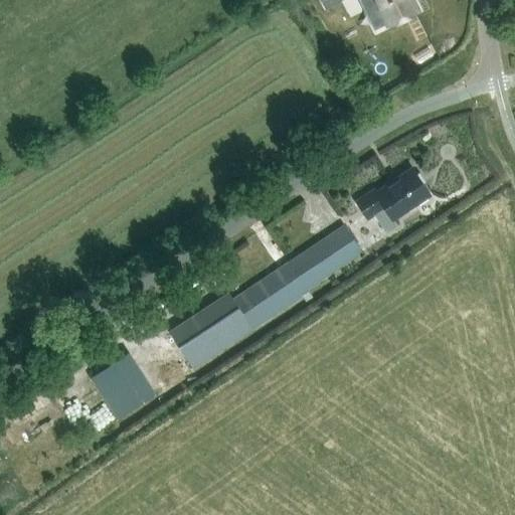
[(387,22),(388,24),(416,10),(411,0),(360,0),(366,12),(379,6),(387,22)]
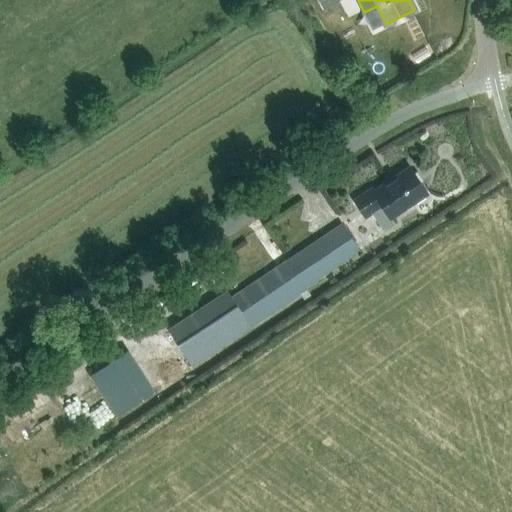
[(377,6),(364,12),(372,29),(383,24),(385,22),(377,6)]
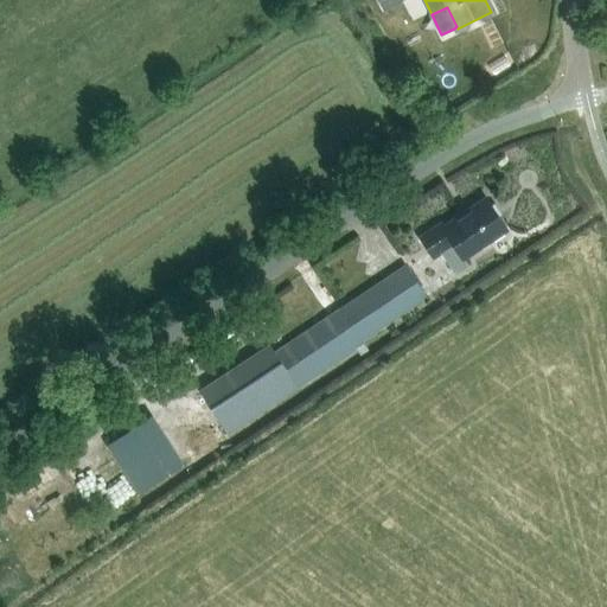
[(464,259),(508,229),(486,198),(442,228),(453,244),(441,253),(457,274),(468,266),(464,259)]
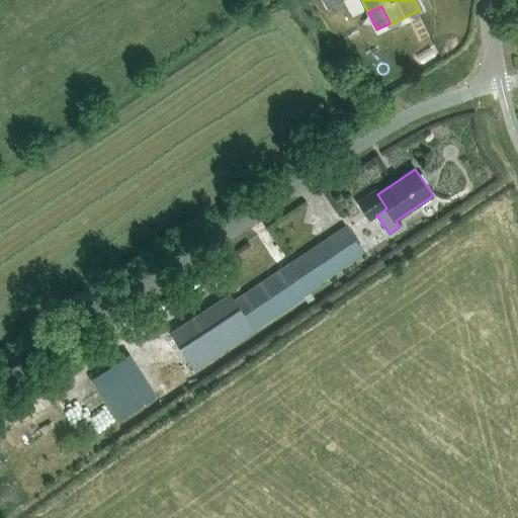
[(230,295),(170,335),(195,371),(254,332),(305,297),(303,294),(364,253),(346,226),(234,301),(230,295)]
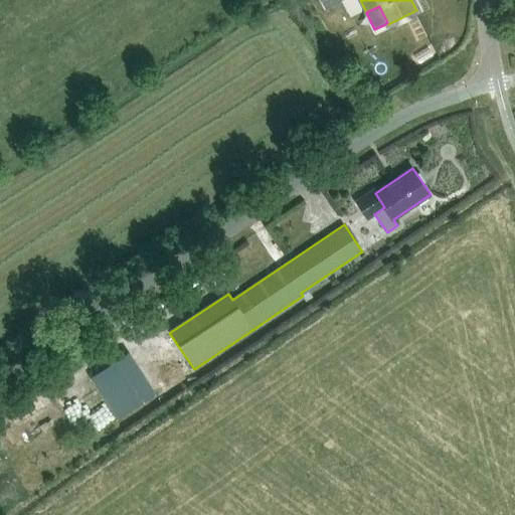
[(114,414),(151,388),(122,348),(84,374),(114,414)]
